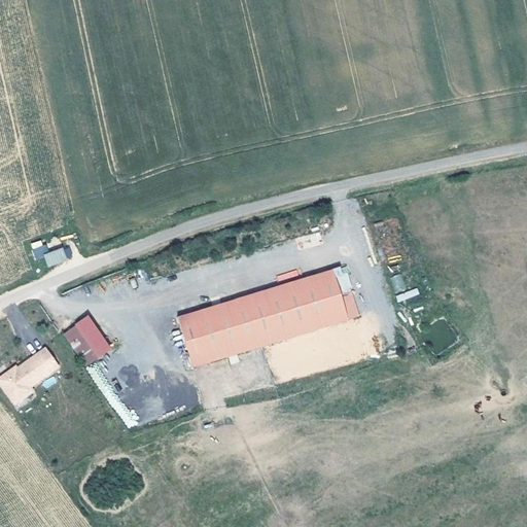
[(31,243),(34,257),(47,254),(43,240),(31,243)]
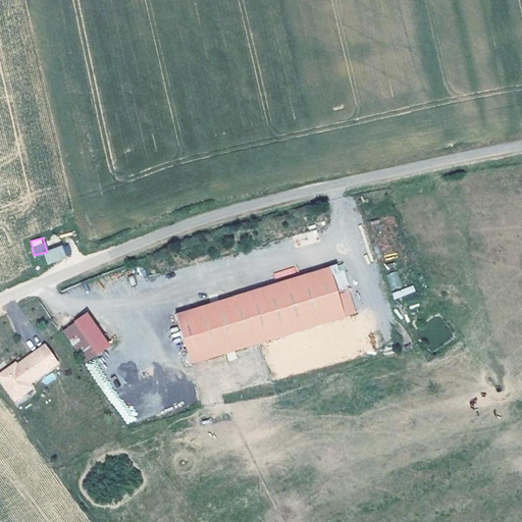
[(66,247),(61,248),(64,258),(69,256),(66,247)]
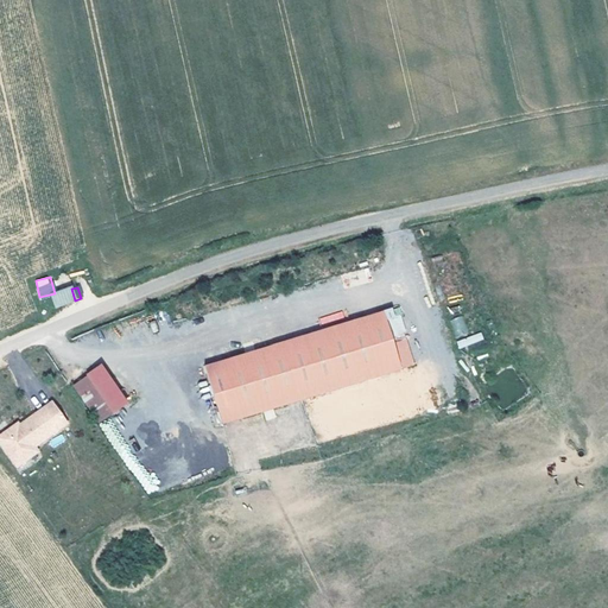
[(71,289),(52,296),(56,308),(75,301),(71,289)]
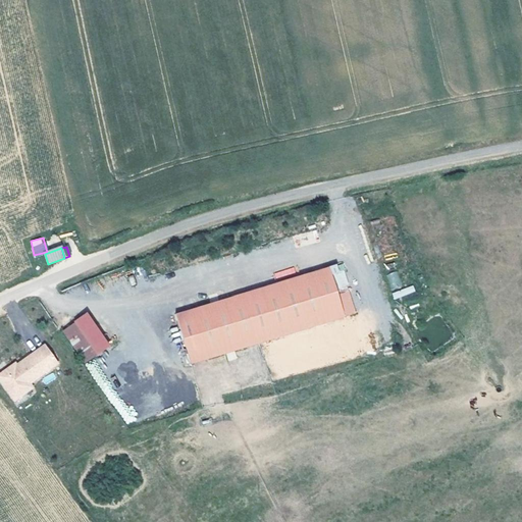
[(345,317),(328,267),(175,315),(191,364),(345,317)]
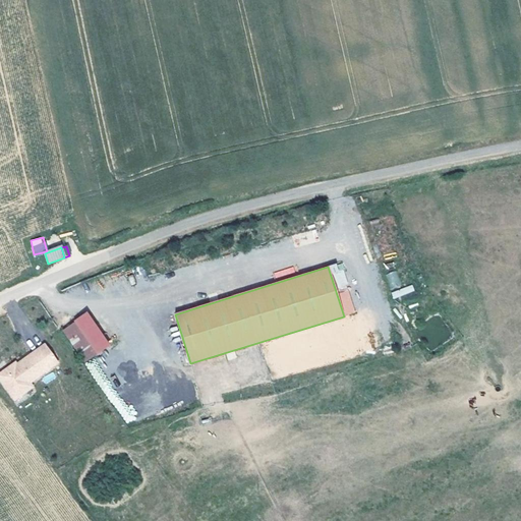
[(385,275),(391,290),(401,286),(396,271),(385,275)]
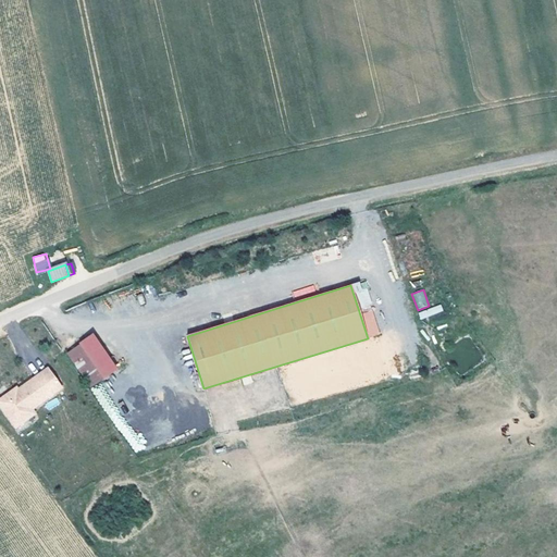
[(420,319),(443,312),(442,305),(418,312),(420,319)]
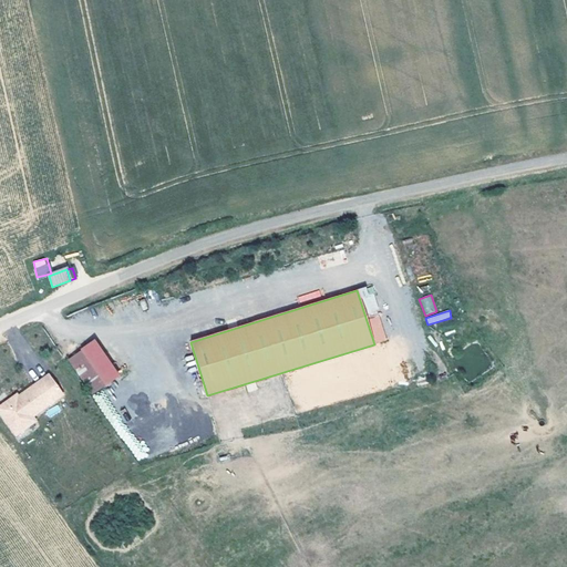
[(94,341),(69,360),(92,394),(117,377),(94,341)]
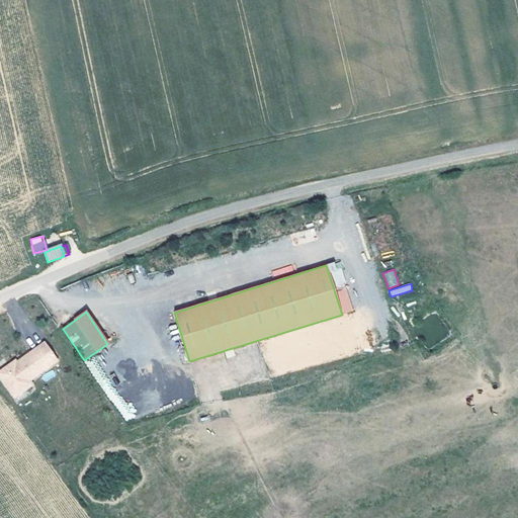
[(32,380),(60,361),(45,339),(0,370),(0,379),(14,400),(34,384),(32,380)]
